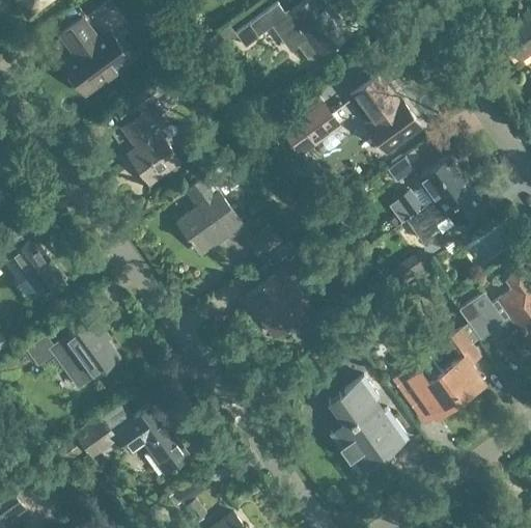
[(21,0),(28,9),(40,0),(21,0)]
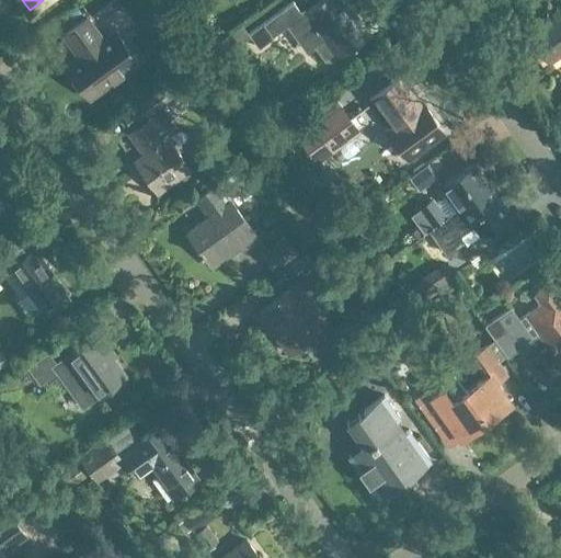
[(295,2),(262,26),(272,40),(288,27),(308,55),(316,48),(325,63),(331,63),(338,59),(368,37),(341,0),(324,0),(307,12),(306,10),(301,13),(295,2)]
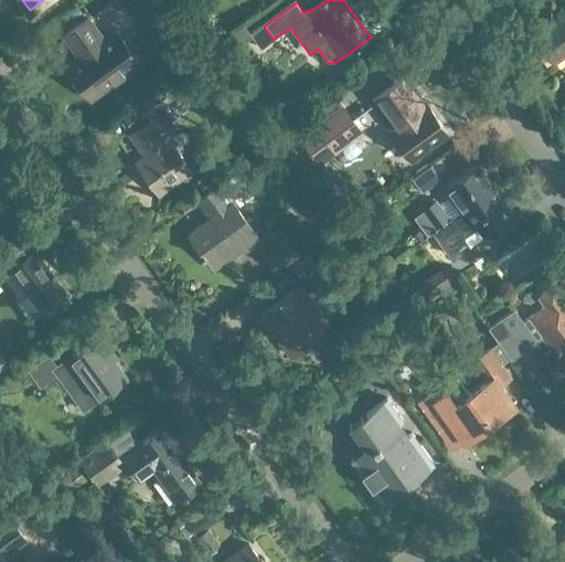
[(564,16),(535,39),(540,45),(539,48),(542,51),(543,50),(555,65),(564,57),(564,16)]
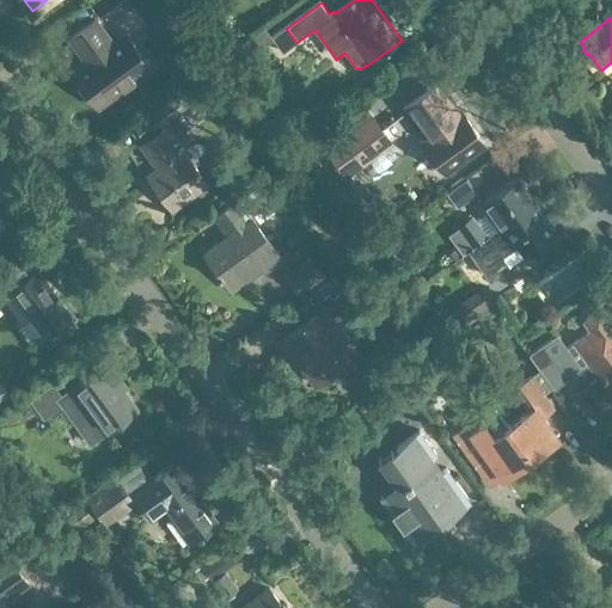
[(95,22),(68,41),(87,66),(73,77),(79,85),(78,90),(85,100),(90,100),(97,109),(121,91),(126,93),(135,86),(135,81),(150,71),(126,38),(112,48),(95,22)]
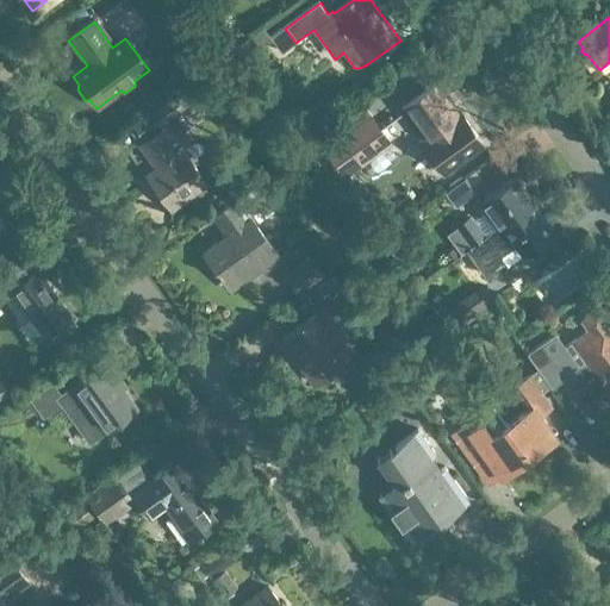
[(165,126),(200,99),(218,87),(207,73),(132,125),(147,144),(141,148),(151,163),(156,163),(160,169),(147,179),(170,212),(192,195),(188,191),(203,180),(184,152),(181,154),(180,150),(181,149),(165,126)]
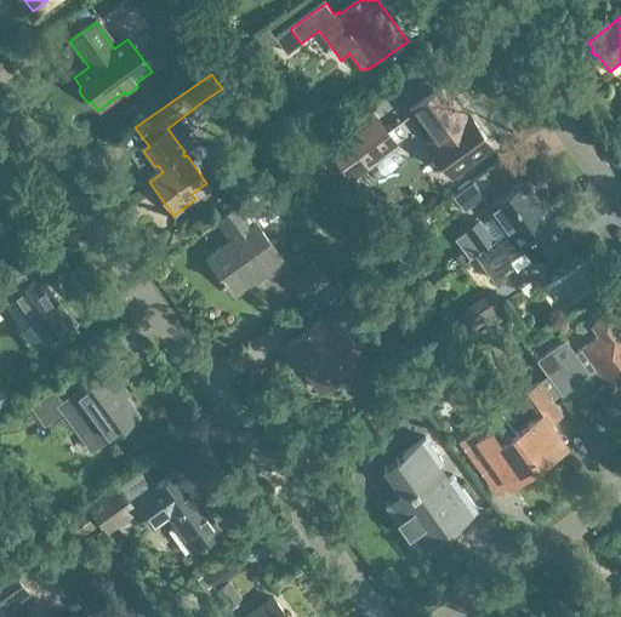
[(92,118),(102,133),(160,97),(151,83),(92,118)]
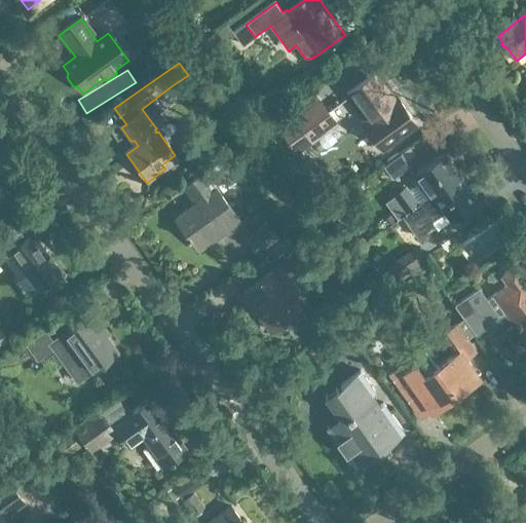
[(330,114),(327,111),(312,90),(277,116),(285,125),(277,131),(296,155),(313,144),(322,155),(348,136),(363,125),(373,140),(381,152),(416,127),(397,100),(395,102),(375,76),(344,99),(346,103),(330,114)]
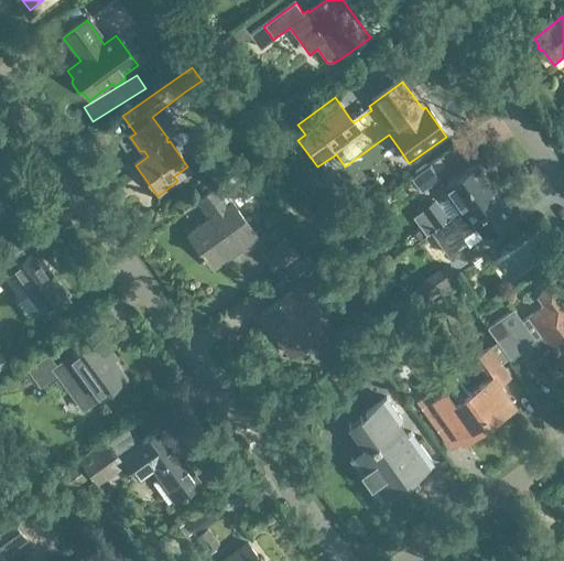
[(248,166),(216,190),(227,204),(259,181),(248,166)]
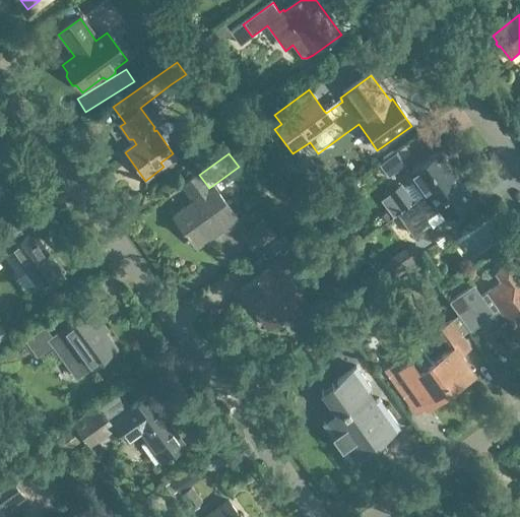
[(397,216),(426,196),(425,195),(453,175),(438,153),(409,174),(415,182),(402,191),(399,188),(388,196),(401,213),(397,216)]
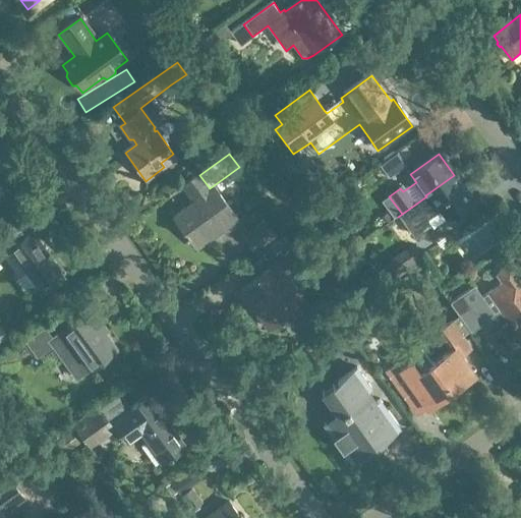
[(210,188),(199,175),(182,187),(194,205),(174,219),(194,246),(223,227),(225,231),(239,222),(215,188),(211,190),(210,188)]
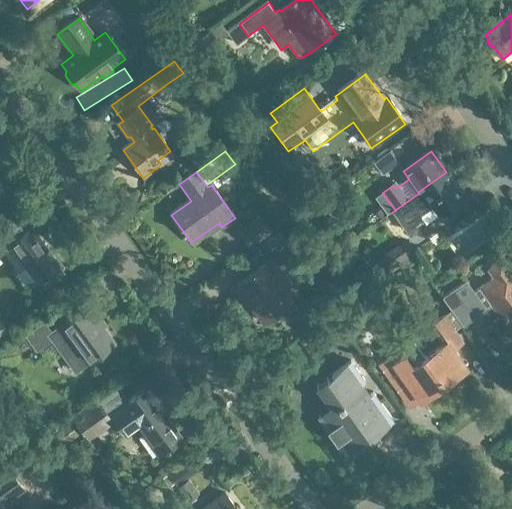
[(419,193),(391,213),(406,234),(422,222),(417,215),(431,205),(438,215),(462,198),(445,174),(447,173),(446,172),(418,192),(419,193)]
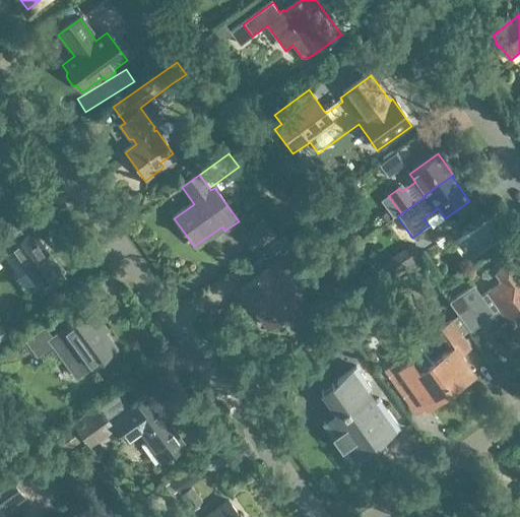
[(64,280),(58,271),(60,269),(46,250),(45,251),(30,232),(29,233),(18,218),(0,232),(0,260),(12,252),(37,286),(45,280),(52,289),(64,280)]
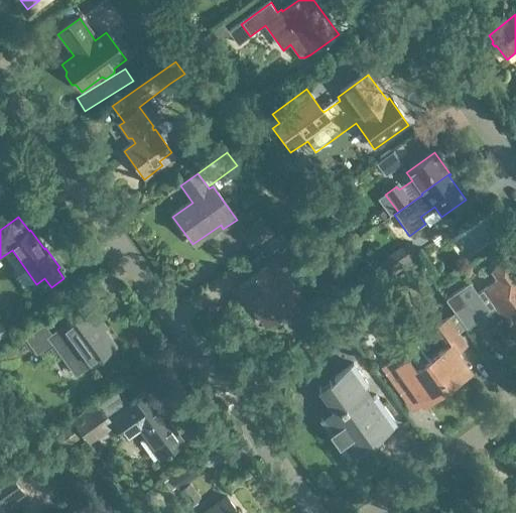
[(252,251),(277,234),(266,218),(242,236),(252,251)]
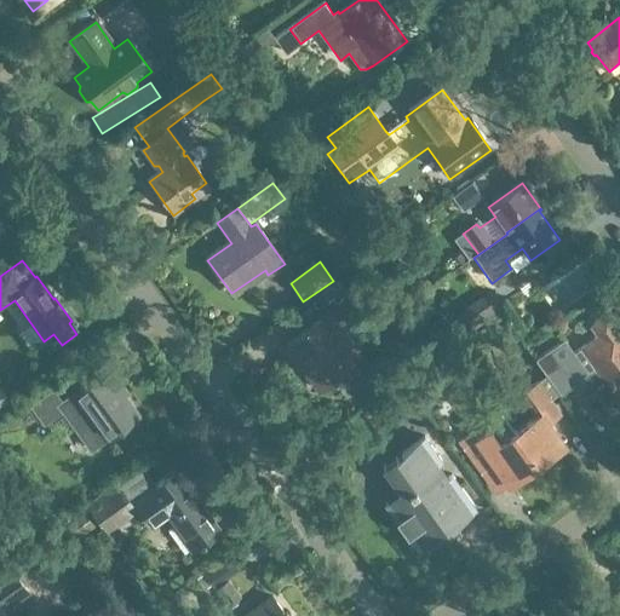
[(359,270),(323,295),(333,308),(367,282),(359,270)]
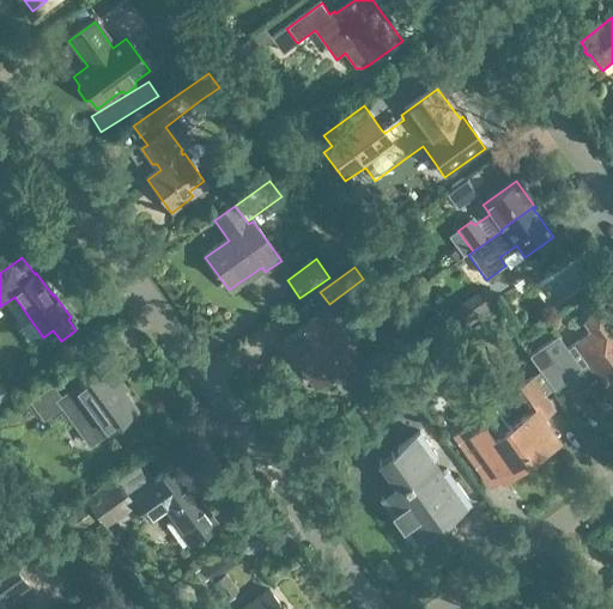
[(509,290),(526,279),(519,268),(502,279),(509,290)]
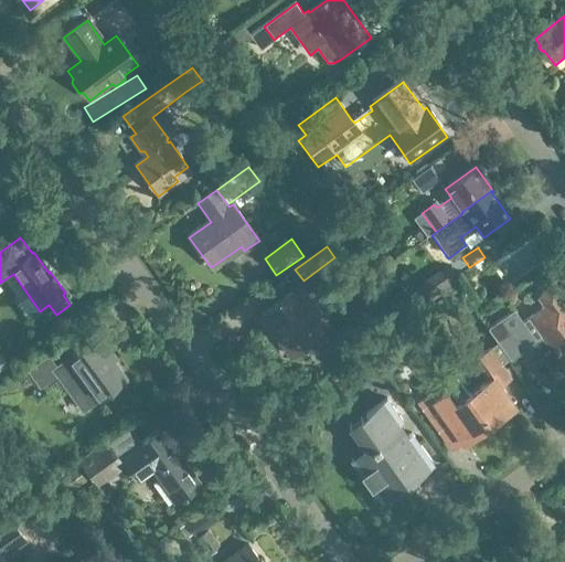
[(446,268),(411,294),(423,310),(458,285),(446,268)]
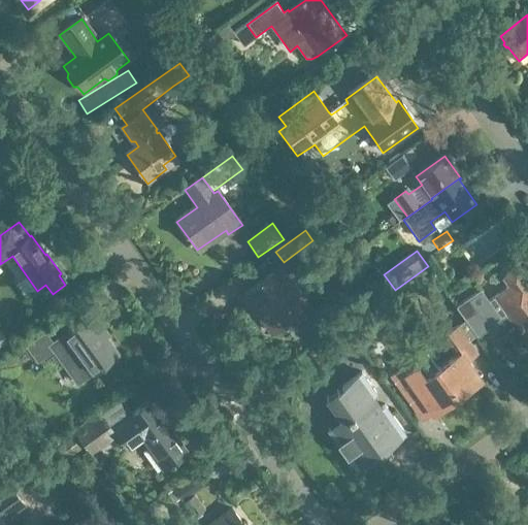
[(498,297),(510,316),(520,328),(517,330),(509,335),(521,352),(527,346),(527,287),(517,271),(502,282),(507,290),(498,297)]
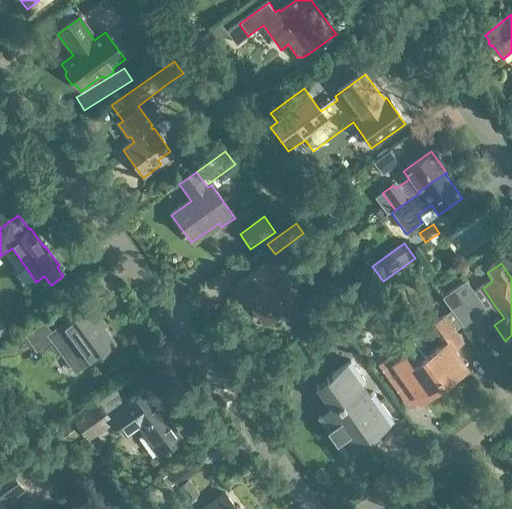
[(24,307),(35,300),(26,285),(15,292),(24,307)]
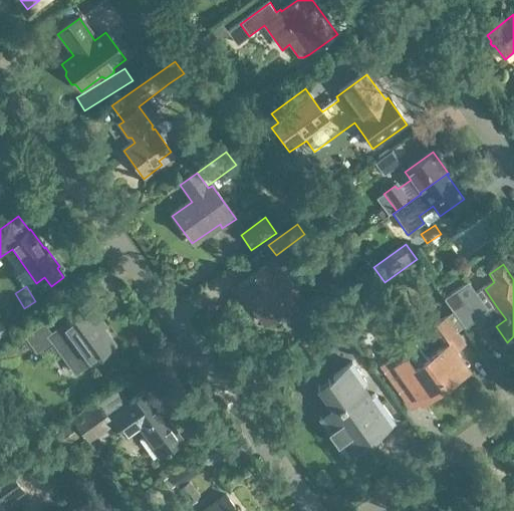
[(488,314),(475,296),(468,286),(445,302),(454,314),(464,328),(465,329),(488,314)]
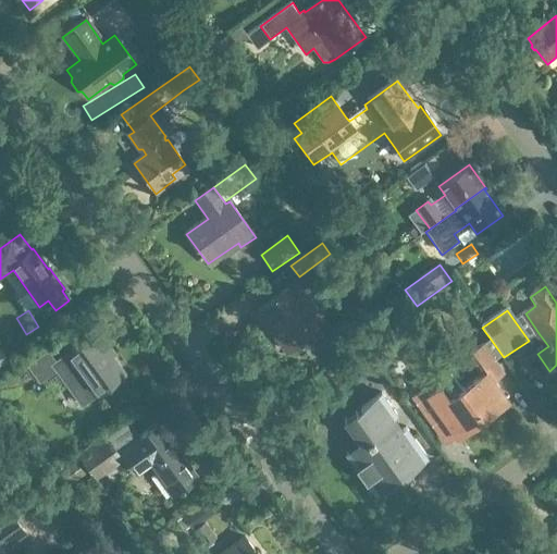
[(46,352),(45,353),(27,366),(40,383),(56,372),(82,408),(96,396),(122,378),(103,352),(108,348),(96,332),(61,357),(53,362),(46,352)]
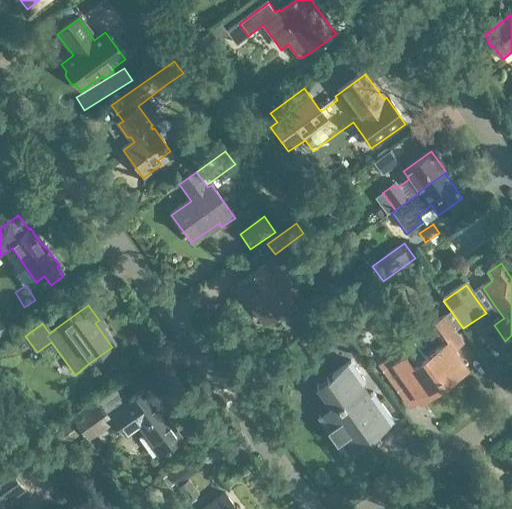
[(443,348),(426,360),(444,385),(467,369),(453,350),(463,343),(455,333),(444,318),(430,328),(443,348)]
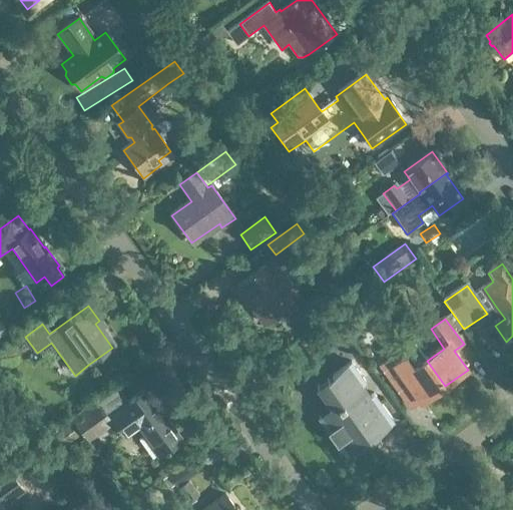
[(1,322),(0,323),(0,340),(9,334),(1,322)]
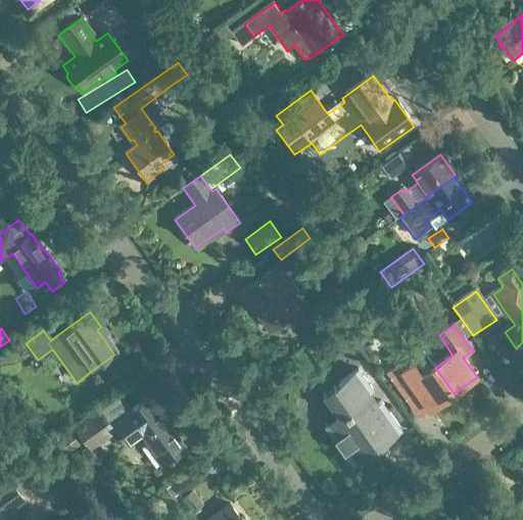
[(389,378),(403,399),(417,390),(431,410),(454,393),(435,368),(433,369),(422,351),(414,366),(413,364),(400,371),(399,370),(389,378)]
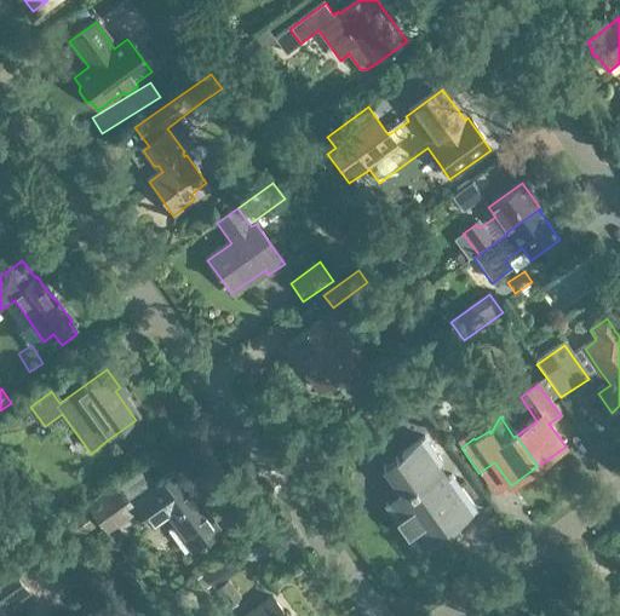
[(415,552),(474,510),(449,478),(446,481),(435,466),(438,464),(422,439),(392,461),(411,488),(383,507),(415,552)]
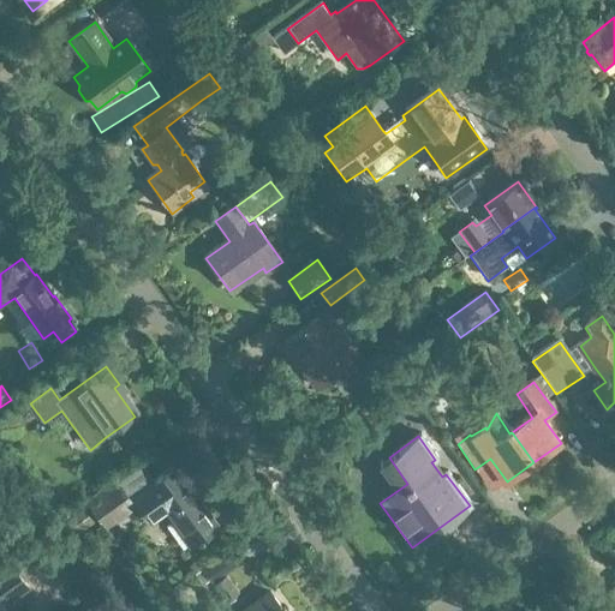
[(121,483),(132,498),(138,505),(147,519),(161,508),(189,549),(215,529),(198,505),(203,502),(192,489),(189,491),(174,469),(154,484),(141,466),(115,483),(117,485),(121,483)]
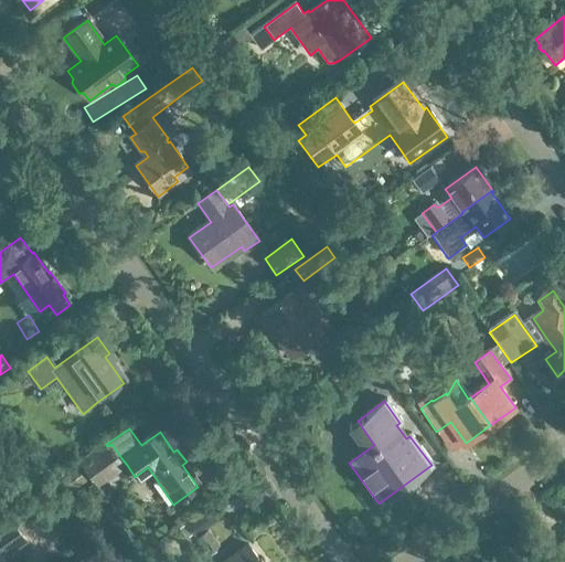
[(100,487),(127,469),(110,445),(84,463),(100,487)]
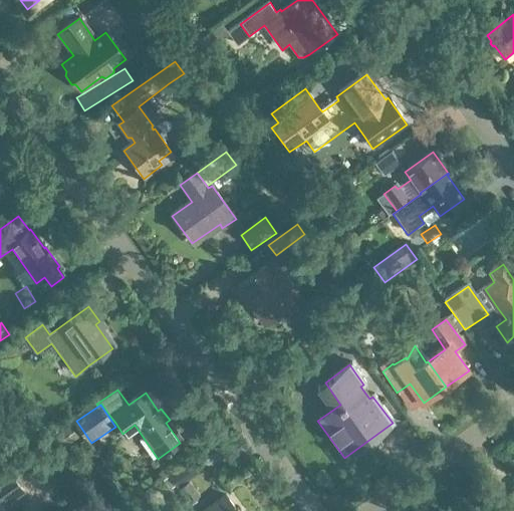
[(168,477),(177,489),(188,482),(198,474),(190,462),(168,477)]
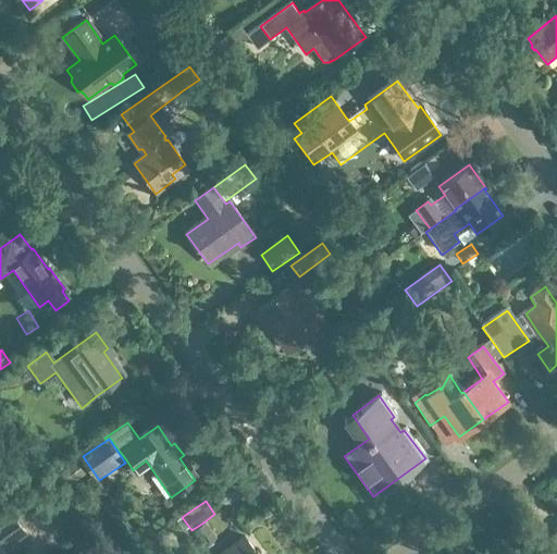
[(11,513),(9,515),(0,520),(0,553),(5,553),(3,551),(26,534),(11,513)]
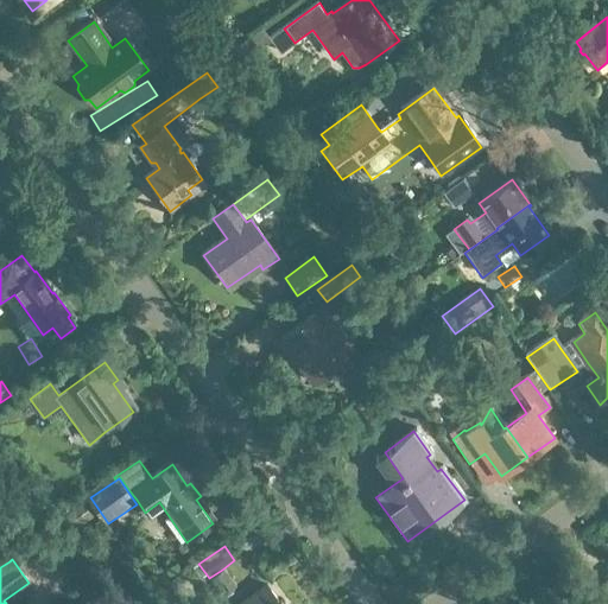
[(278,603),(267,589),(246,603),(278,603)]
